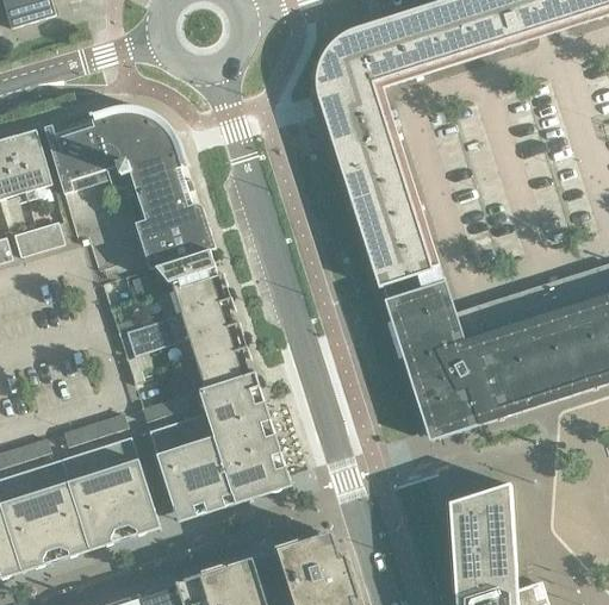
[(1,0),(11,26),(55,13),(50,0),(1,0)]
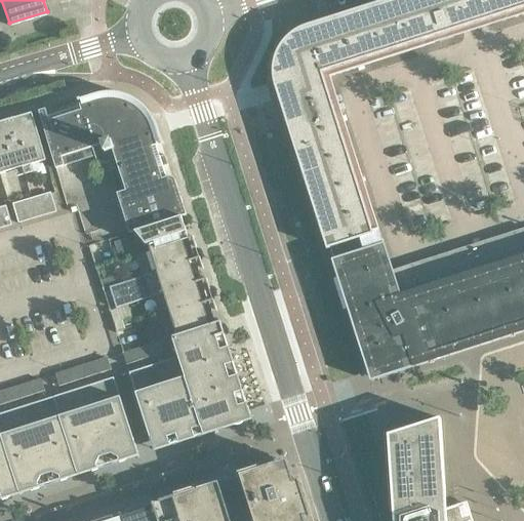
[(393,4),(380,8),(379,8),(377,0),(361,5),(363,11),(350,14),(349,9),(333,14),(334,17),(330,18),(324,21),(319,23),(313,26),(309,29),(304,33),(297,39),(293,44),(290,50),(287,56),(285,64),(283,72),(283,79),(283,86),(284,87),(275,89),(276,91),(285,119),(291,117),(295,129),(289,132),(293,148),(300,146),(304,159),(297,160),(303,176),(309,174),(312,187),(307,189),(312,204),(317,203),(320,215),(316,216),(321,232),(325,231),(332,255),(381,239),(328,74),(469,29),(523,10),(523,0),(392,0),(393,4)]
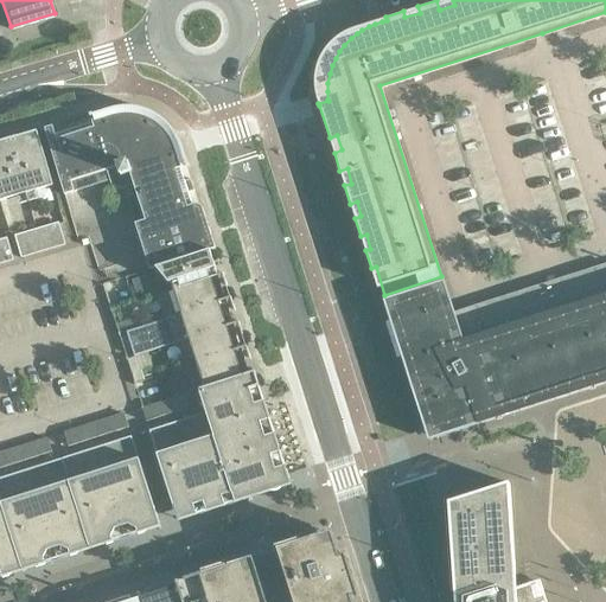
[(154,264),(208,247),(214,245),(202,205),(199,203),(197,202),(193,202),(191,202),(180,165),(187,162),(186,159),(185,160),(179,140),(177,135),(173,129),(171,125),(166,121),(163,117),(158,114),(153,110),(148,108),(142,106),(138,104),(132,103),(126,103),(120,103),(115,104),(109,106),(91,111),(91,110),(88,111),(89,114),(52,126),(51,123),(44,126),(63,192),(72,189),(70,179),(94,171),(96,181),(108,177),(109,180),(112,183),(114,184),(116,185),(119,185),(122,184),(126,196),(135,193),(142,213),(138,216),(139,218),(134,221),(148,267),(154,264)]
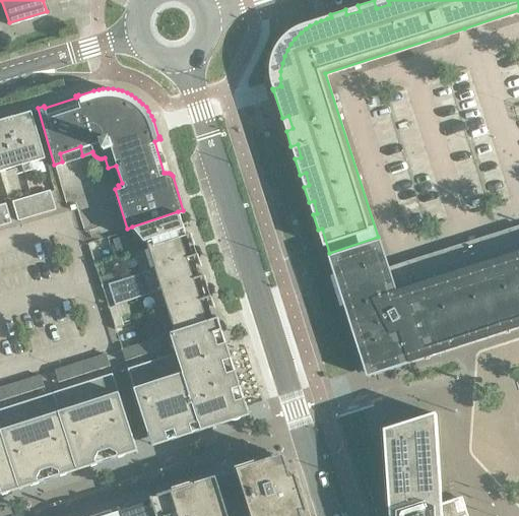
[(0,170),(45,156),(30,110),(0,119),(0,170)]
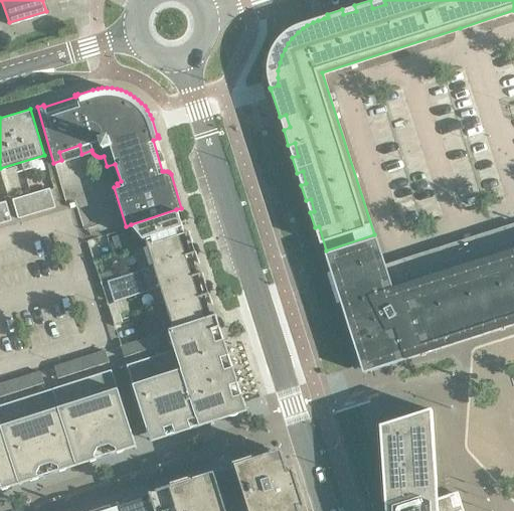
[(54,205),(48,186),(42,187),(48,207),(54,205)]
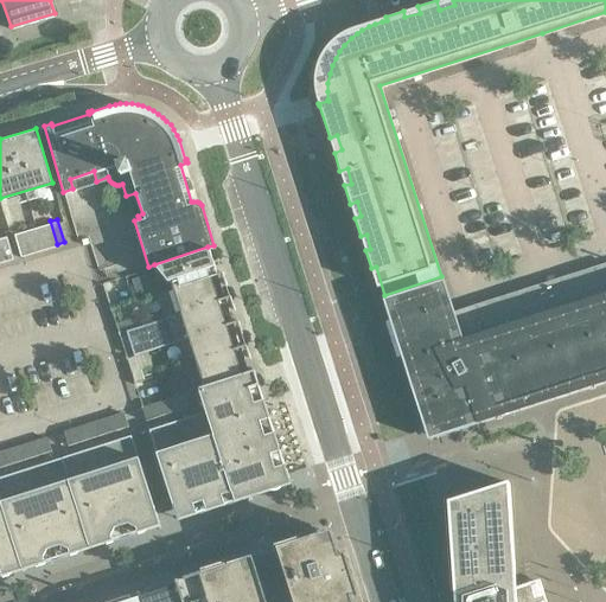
[(49,247),(57,244),(50,221),(43,223),(49,247)]
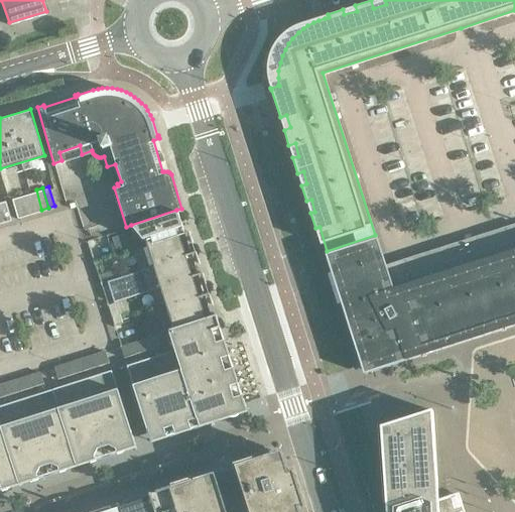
[(35,211),(41,210),(36,189),(30,192),(35,211)]
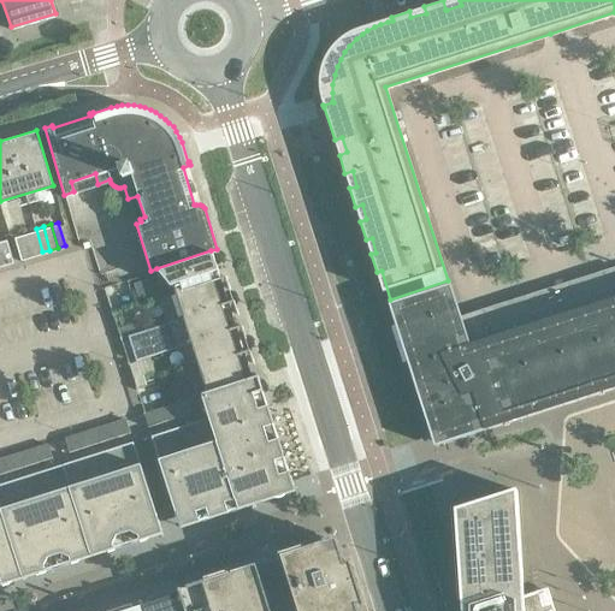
[(35,254),(42,251),(36,229),(29,231),(35,254)]
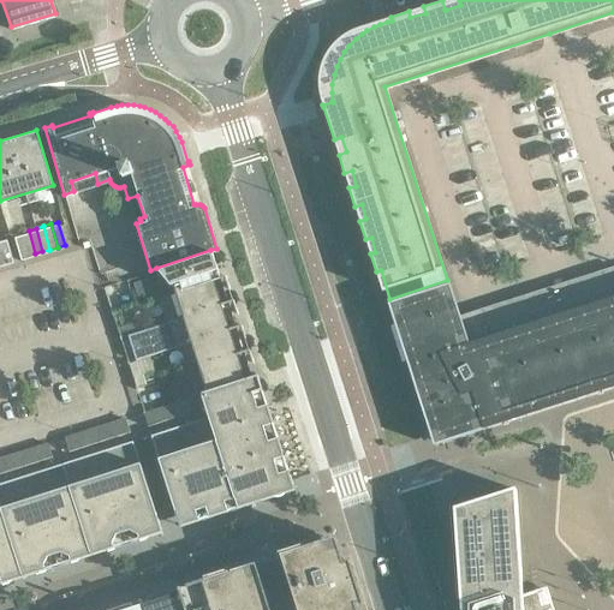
[(28,256),(35,253),(29,231),(21,233),(28,256)]
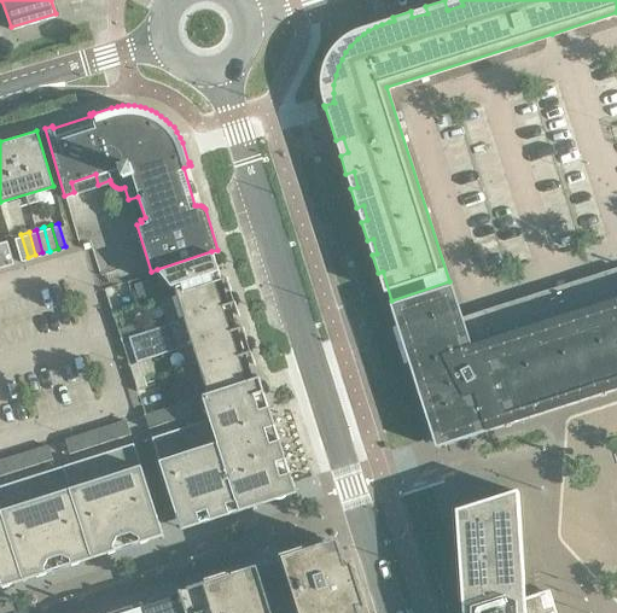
[(21,260),(28,257),(21,234),(13,237),(21,260)]
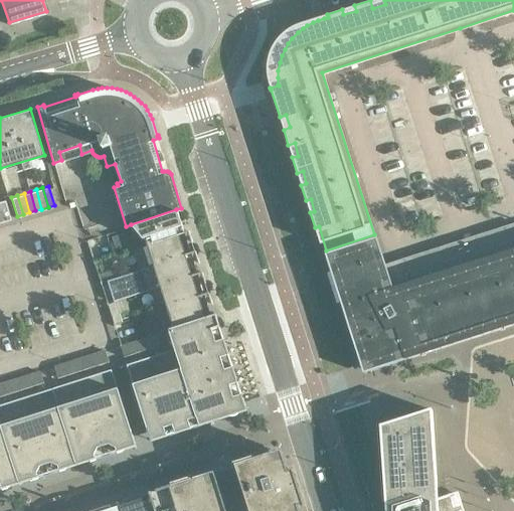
[(5,198),(0,200),(0,206),(4,220),(10,218),(5,198)]
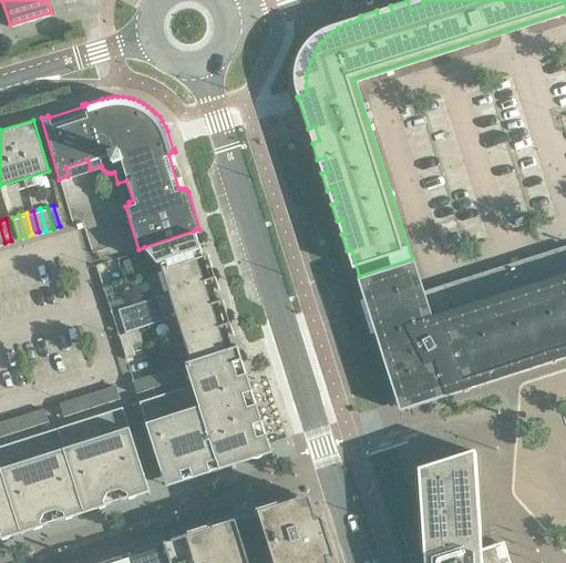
[(156,262),(158,260),(161,268),(207,253),(202,254),(194,231),(144,247),(156,262)]
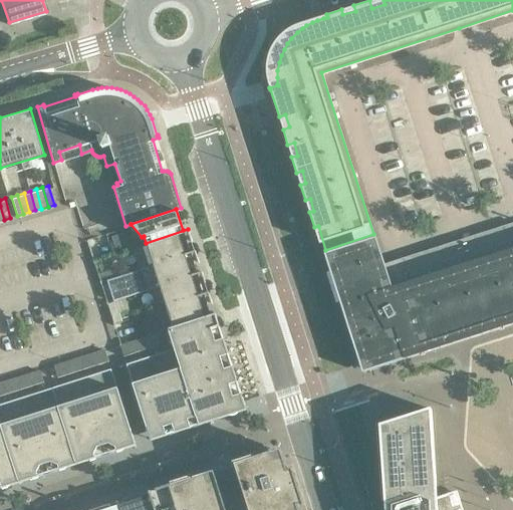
[(512,220),(504,223),(492,227),(483,230),(481,231),(469,234),(453,239),(452,240),(440,243),(429,247),(423,249),(418,251),(406,254),(392,259),(388,260),(383,262),(374,235),(325,251),(323,252),(324,254),(328,266),(331,278),(338,299),(358,360),(358,361),(361,370),(405,356),(402,347),(403,347),(418,342),(449,332),(509,313),(512,311),(512,220)]
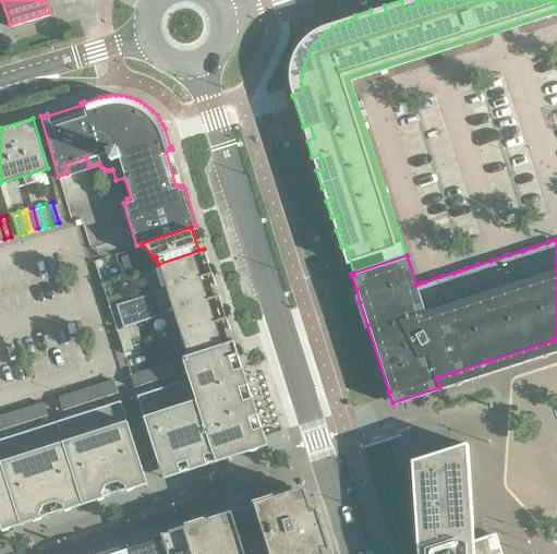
[(204,249),(158,264),(166,286),(212,272),(212,271),(206,273),(203,262),(207,261),(204,249)]
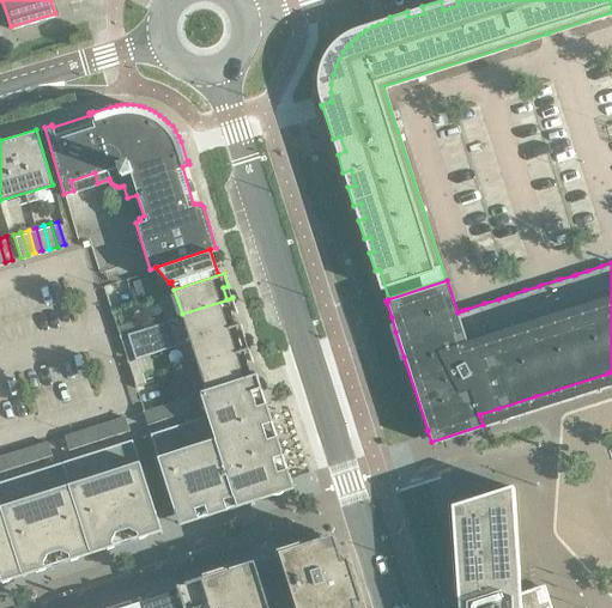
[(134,357),(189,339),(240,322),(235,323),(230,312),(236,310),(232,298),(182,314),(126,332),(134,357)]
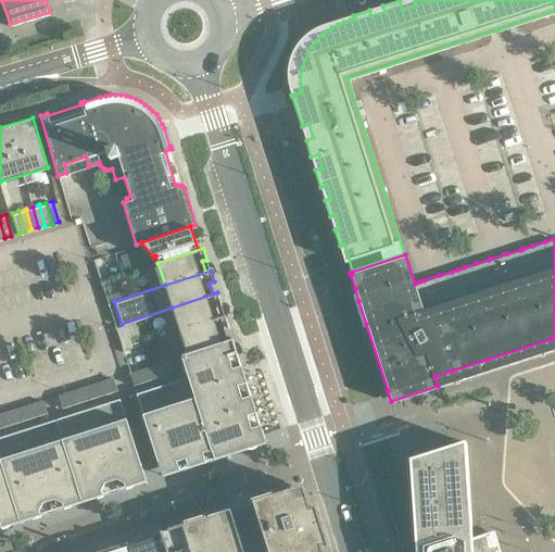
[(217,292),(172,308),(179,329),(225,315),(225,314),(219,316),(216,305),(222,304),(217,292)]
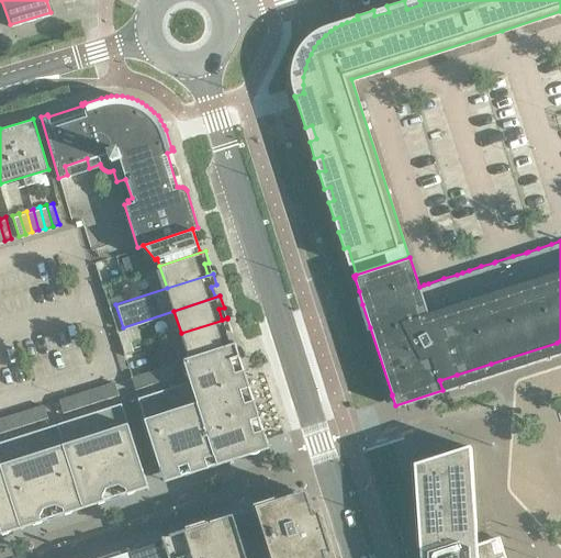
[(181,333),(188,356),(234,342),(234,341),(229,342),(226,332),(231,330),(227,319),(181,333)]
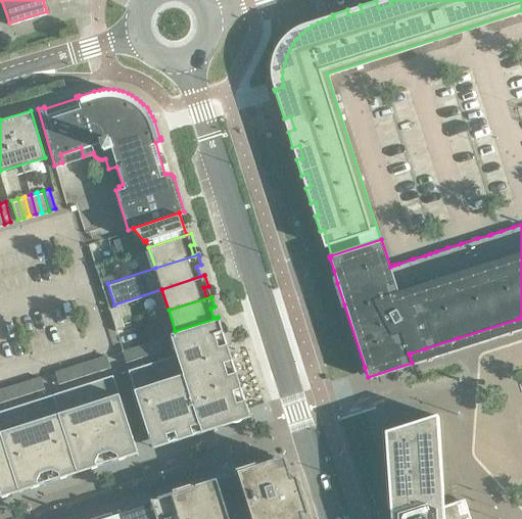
[(249,415),(223,330),(219,318),(218,318),(175,331),(170,333),(177,352),(127,368),(152,446),(249,415)]
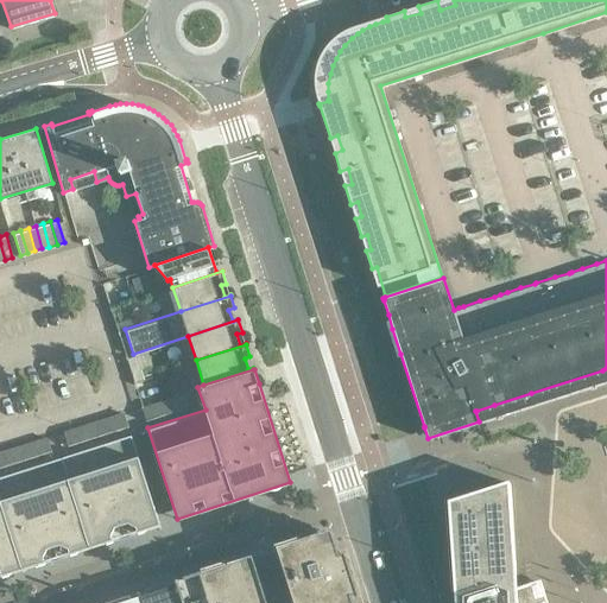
[(179,408),(189,405),(184,392),(175,394),(179,408)]
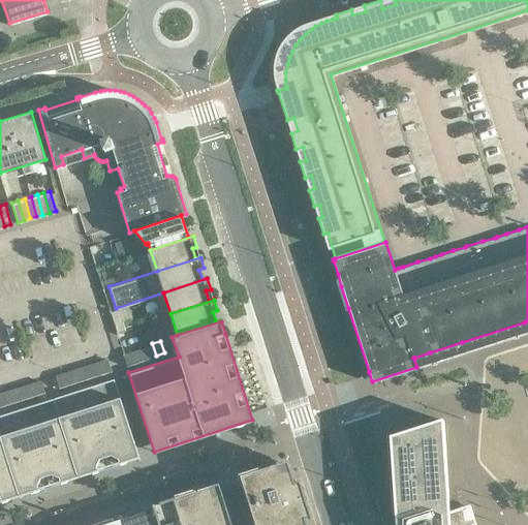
[(156,356),(152,343),(145,345),(149,358),(156,356)]
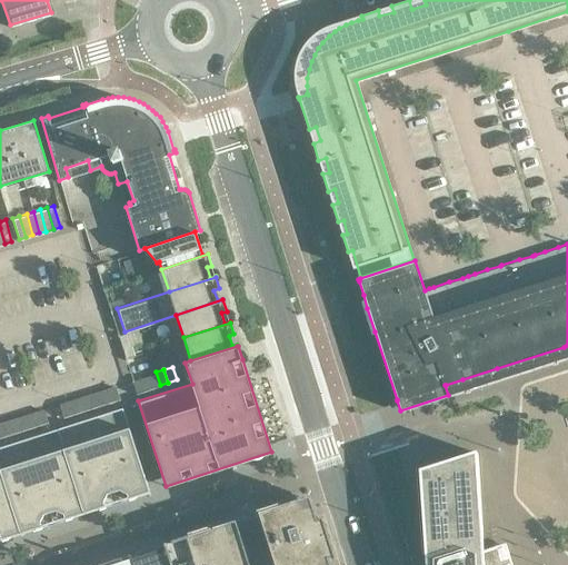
[(156,372),(148,375),(151,387),(160,385),(156,372)]
